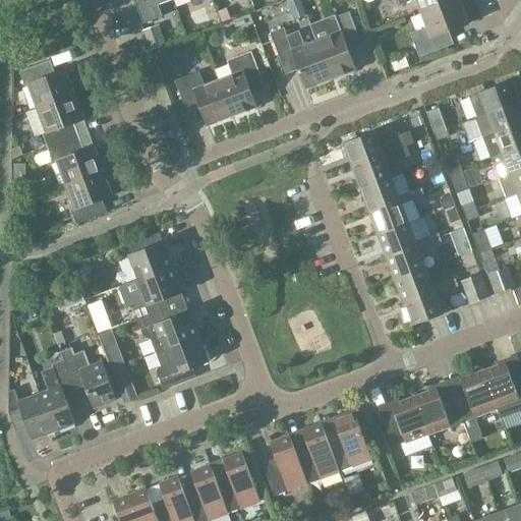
[(157,4),(168,0),(133,0),(142,23),(162,16),(157,4)]
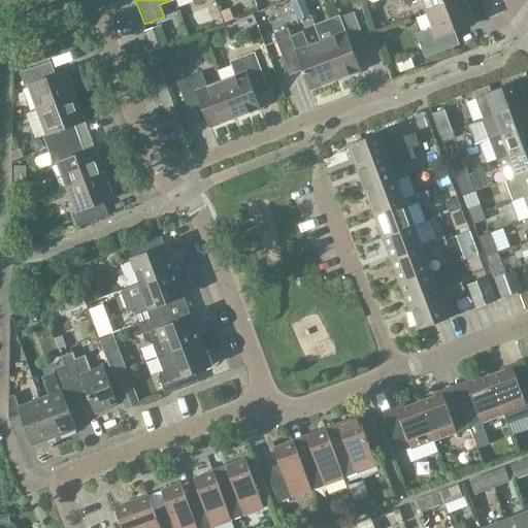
[(422,0),(427,12),(460,0),(402,0),(404,5),(417,0),(422,0)]
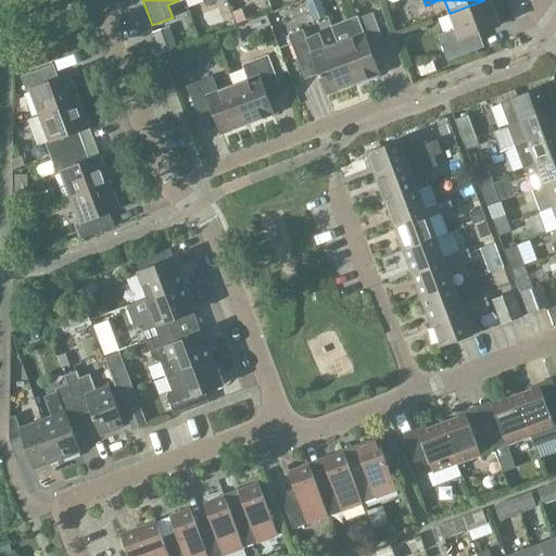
[(489,0),(484,0),(450,13),(455,28),(437,35),(446,60),(477,49),(471,35),(498,25),(489,0)]
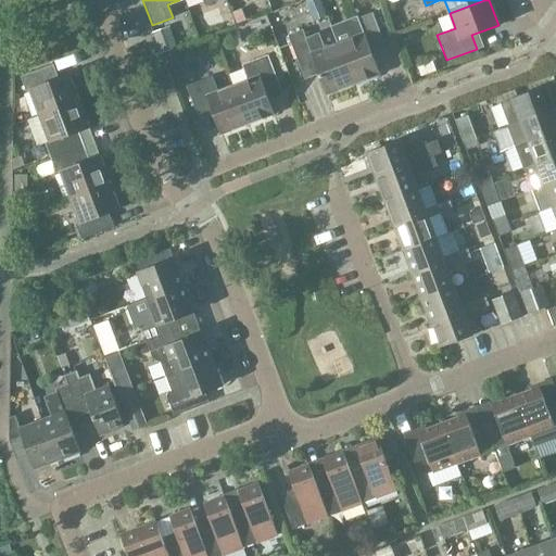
[(357,17),(331,27),(337,45),(338,43),(352,83),(379,73),(368,47),(382,41),(371,12),(357,17)]
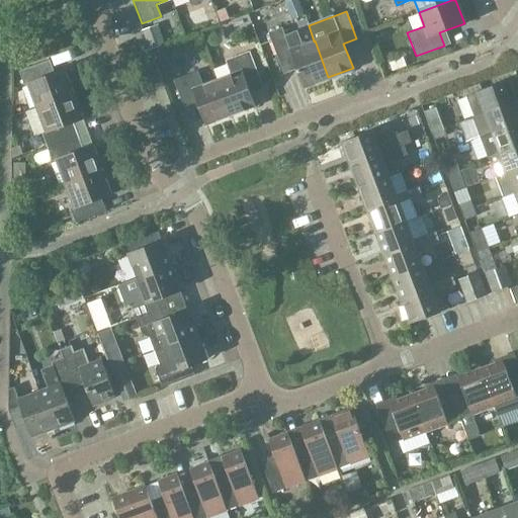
[(281,27),(268,32),(280,67),(294,62),(304,87),(328,77),(315,40),(314,41),(303,46),(297,33),(285,38),(281,27)]
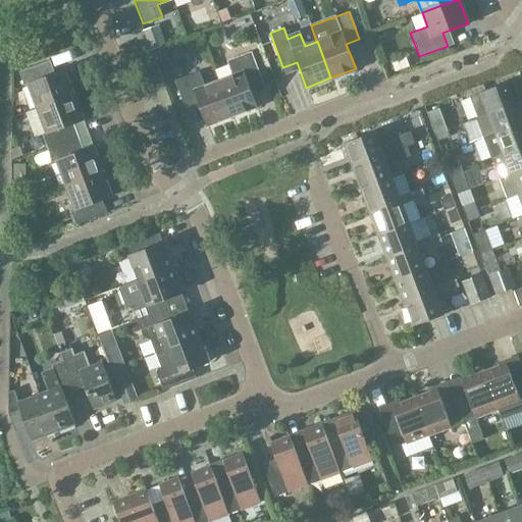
[(164,49),(152,53),(159,72),(171,67),(164,49)]
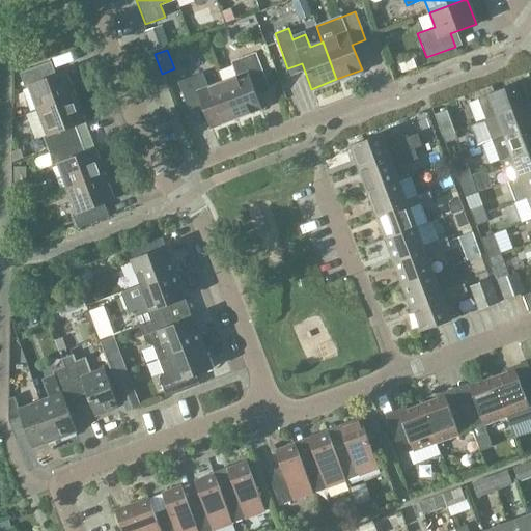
[(222,82),(235,117),(260,108),(252,85),(266,80),(255,52),(230,61),(236,77),(222,82)]
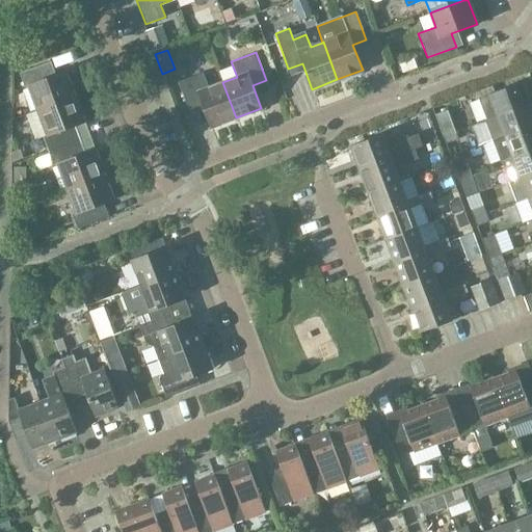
[(37,110),(75,96),(65,71),(55,75),(50,61),(19,73),(24,87),(29,85),(37,110)]
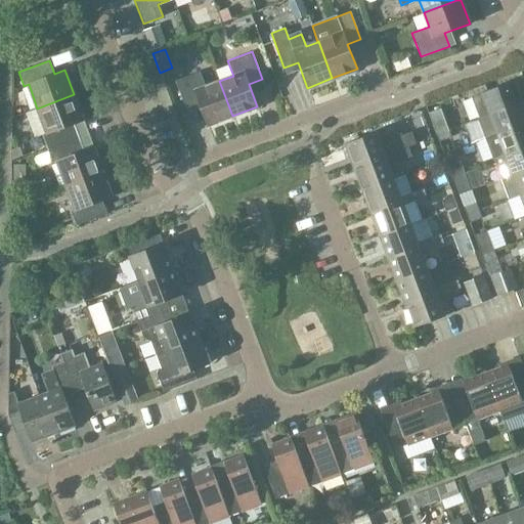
[(232,116),(219,81),(205,87),(200,72),(175,81),(187,114),(201,108),(208,125),(232,116)]
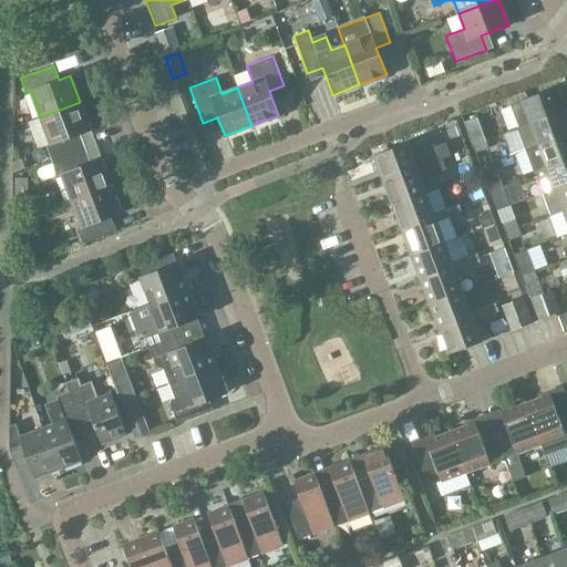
[(518,127),(564,110),(555,88),(509,104),(518,127)]
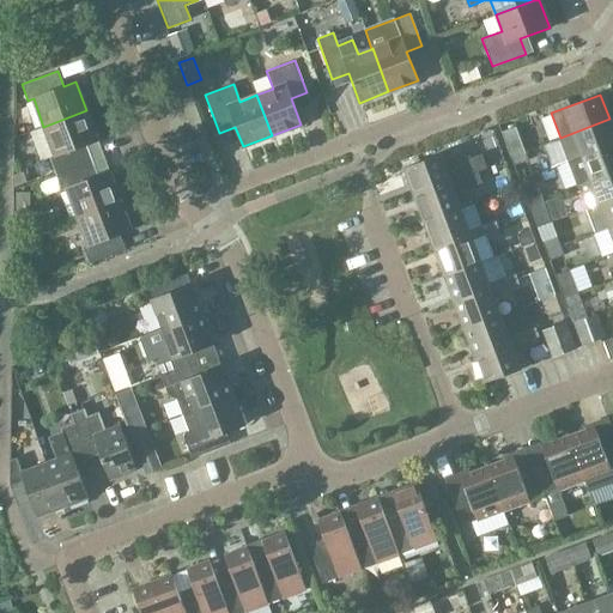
[(55,174),(91,161),(85,145),(97,140),(86,110),(43,127),(54,156),(49,157),(55,174)]
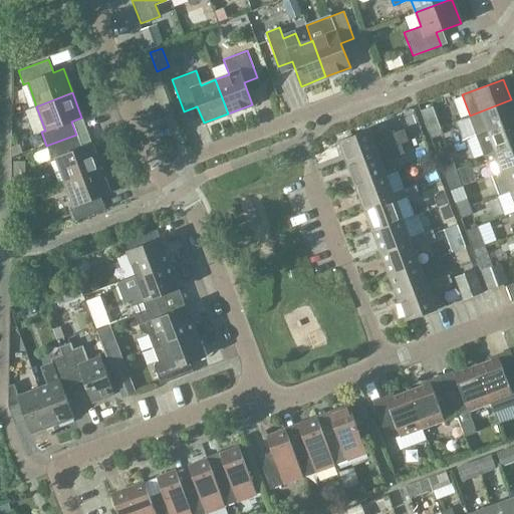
[(513,120),(513,107),(511,99),(470,115),(477,136),(513,120)]
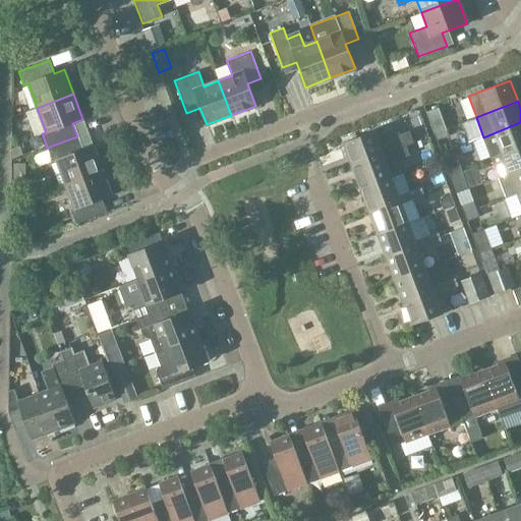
[(433,132),(446,128),(438,107),(425,112),(433,132)]
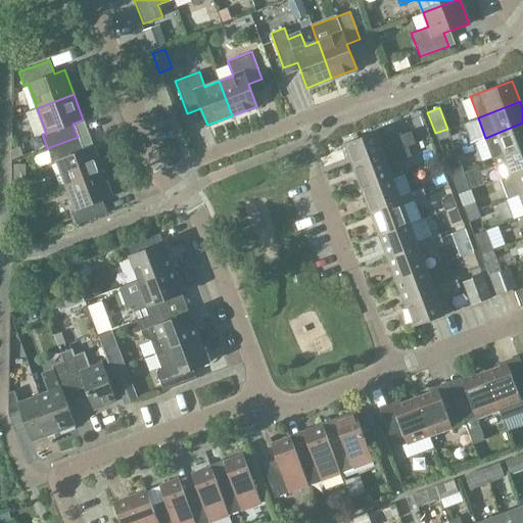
[(522,123),(485,138),(492,157),(522,146),(522,123)]
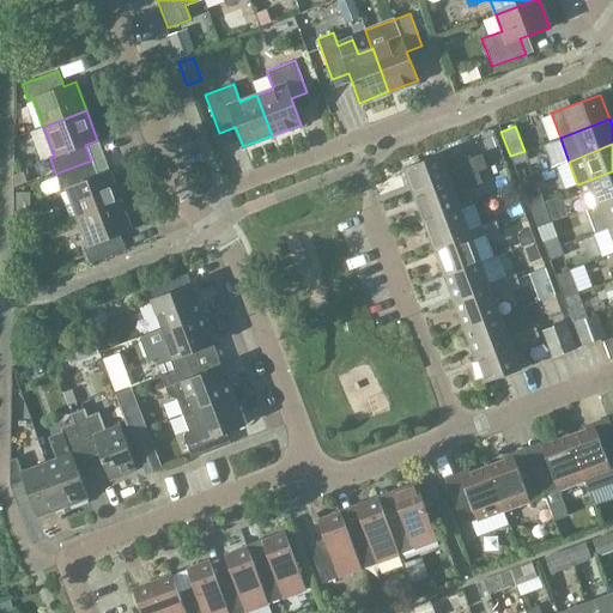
[(510,156),(514,165),(528,161),(525,151),(510,156)]
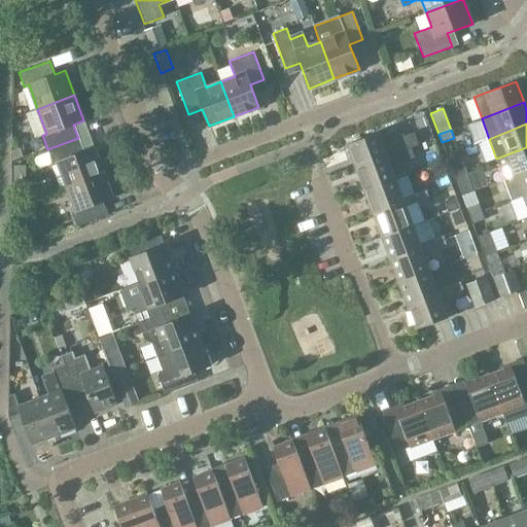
[(378,133),(347,144),(355,168),(387,156),(388,161),(399,155),(397,148),(409,143),(410,147),(418,144),(414,134),(383,145),(378,133)]
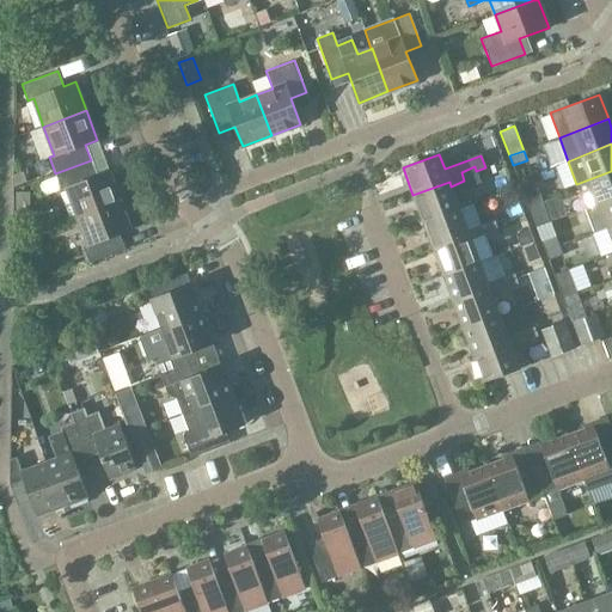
[(77,216),(120,200),(109,171),(97,176),(91,160),(55,173),(61,189),(66,188),(77,216)]
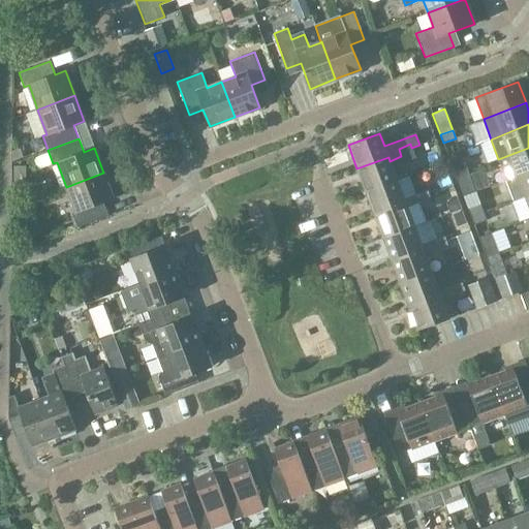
[(389,157),(356,168),(365,192),(397,180),(392,166),(415,158),(411,148),(410,144),(399,149),(401,156),(390,161),(389,157)]
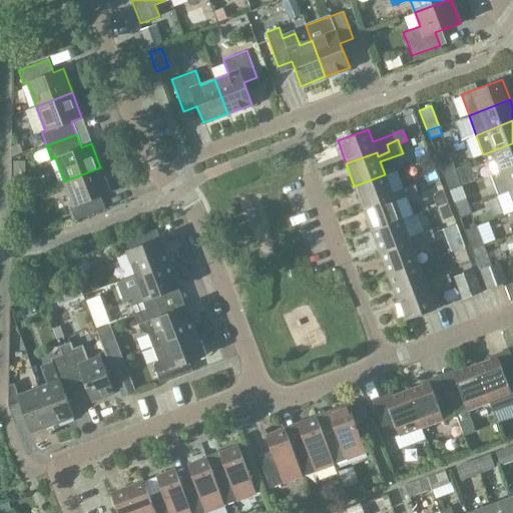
[(501,170),(512,165),(512,143),(483,154),(487,164),(498,160),(501,170)]
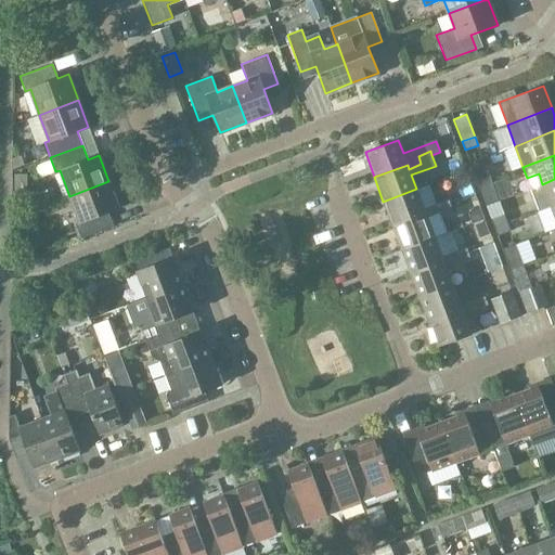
[(35,168),(40,183),(57,177),(52,162),(35,168)]
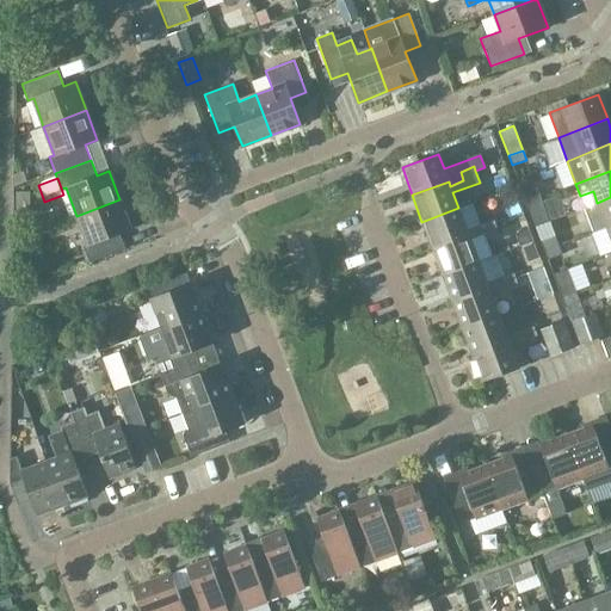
[(525,203),(539,197),(536,187),(522,193),(525,203)]
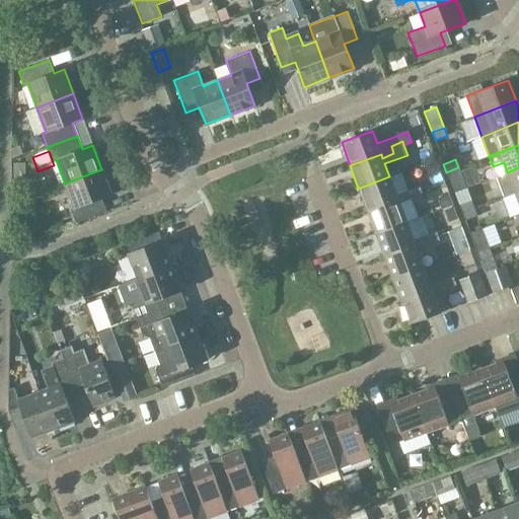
[(446,172),(450,180),(461,175),(458,167),(446,172)]
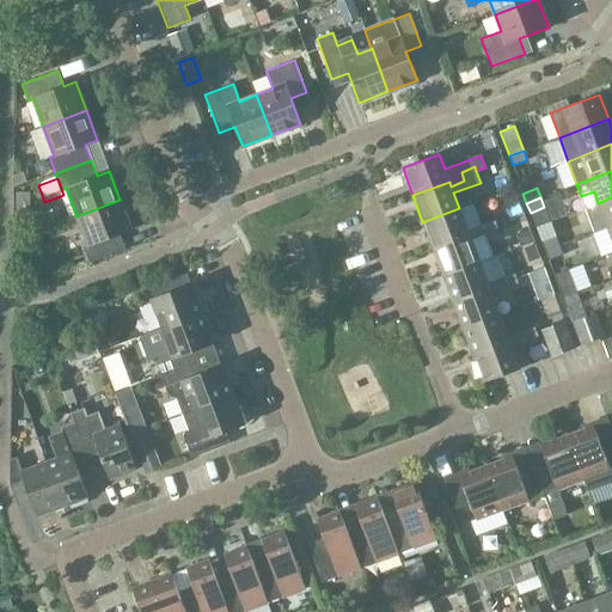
[(607,227),(611,225),(611,197),(598,203),(585,208),(594,232),(607,227)]
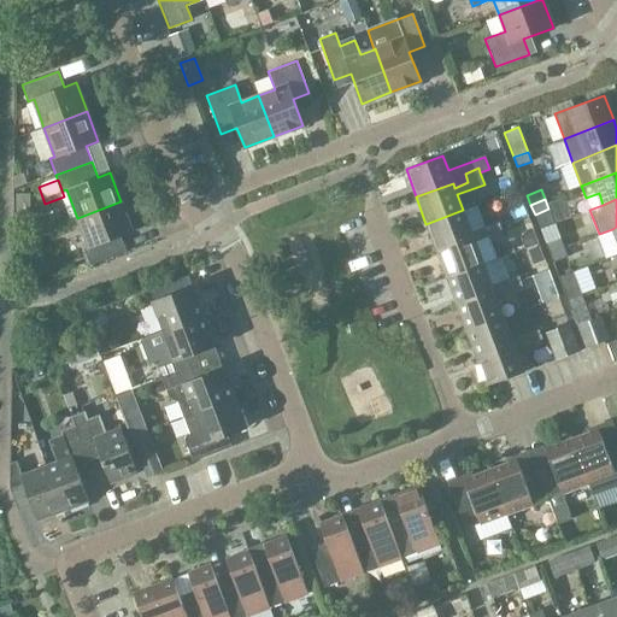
[(89,265),(125,252),(119,236),(131,231),(121,201),(77,218),(88,247),(83,248),(89,265)]
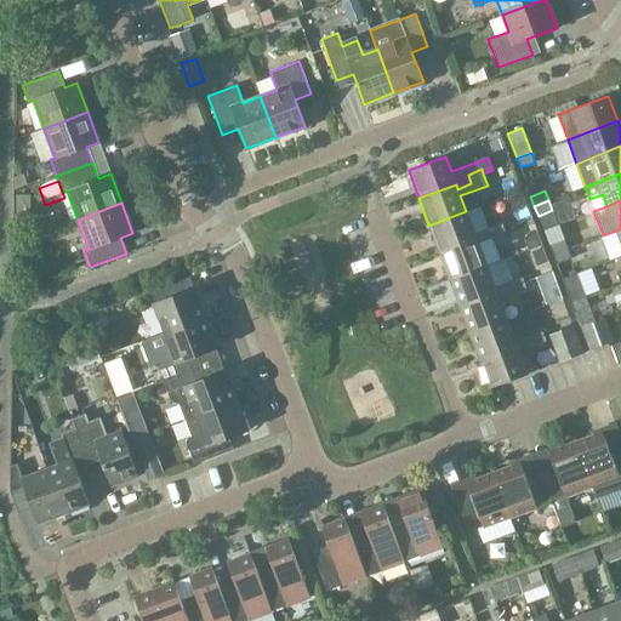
[(488,228),(474,233),(466,211),(428,226),(439,252),(476,238),(478,243),(491,238),(488,228)]
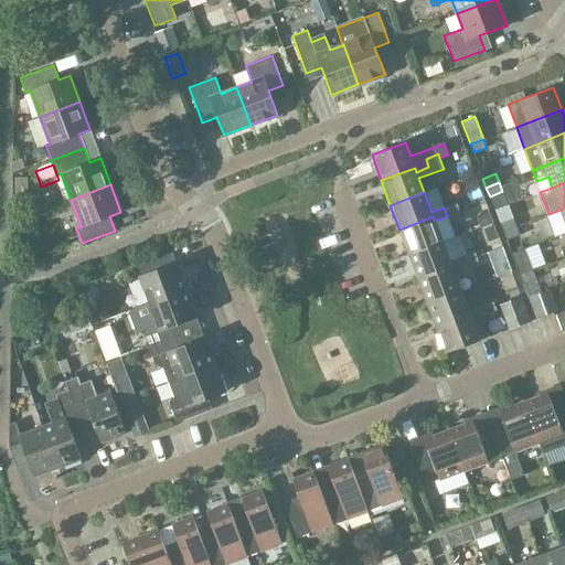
[(444,208),(447,216),(459,212),(456,203),(444,208)]
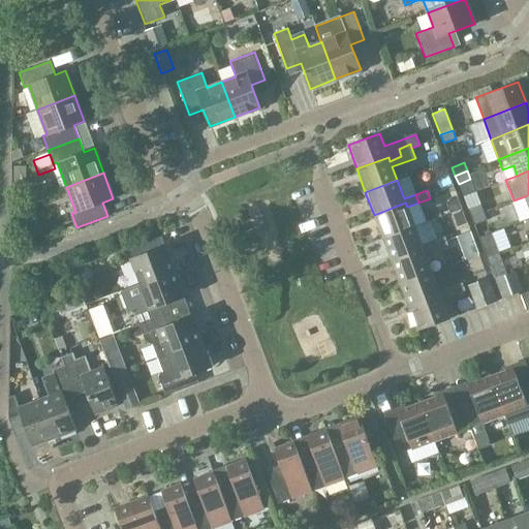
[(414,226),(407,207),(405,203),(374,215),(382,238),(414,226)]
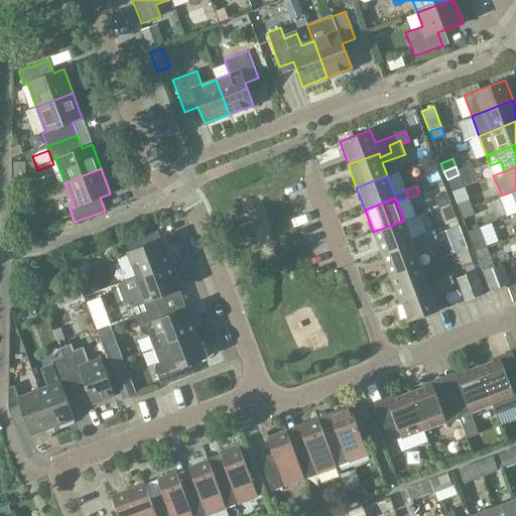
[(459,211),(471,207),(468,199),(456,203),(459,211)]
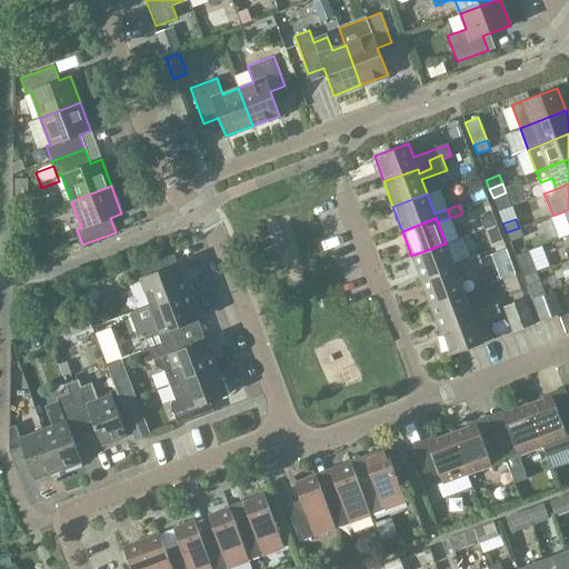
[(506,232),(509,242),(522,237),(519,228),(506,232)]
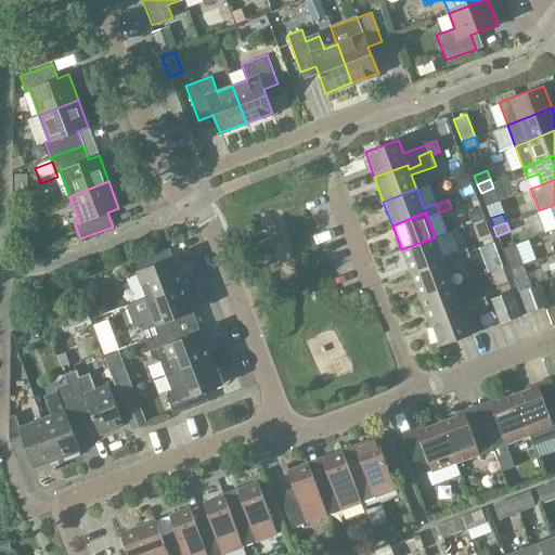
[(454,253),(442,257),(435,237),(401,249),(410,273),(443,261),(444,266),(457,261),(454,253)]
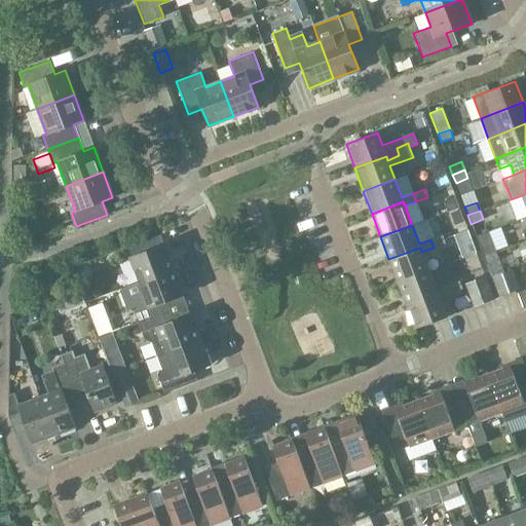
[(495,252),(492,243),(488,231),(476,236),(480,248),(483,256),(495,252)]
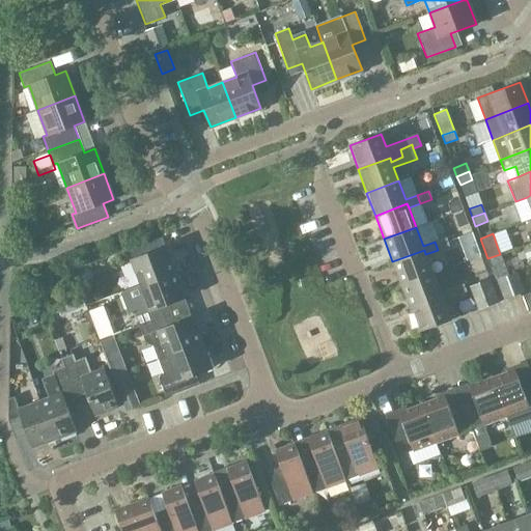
[(435,242),(438,250),(449,245),(446,238),(435,242)]
